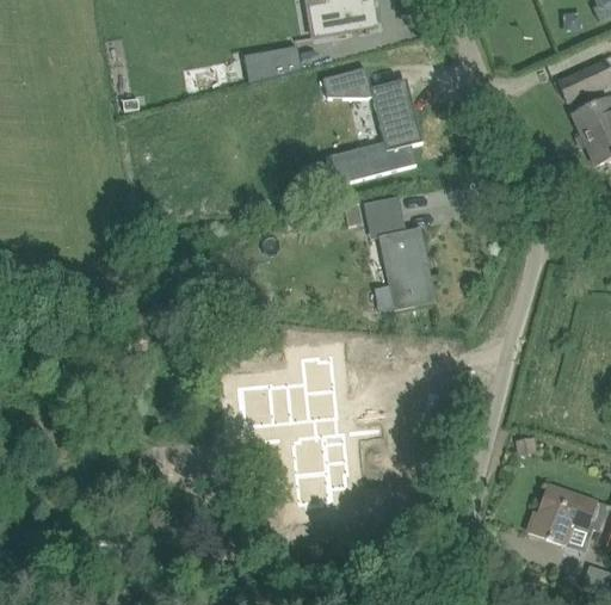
[(323,0),(323,1),(307,4),(313,35),(377,24),(372,0),(323,0)]
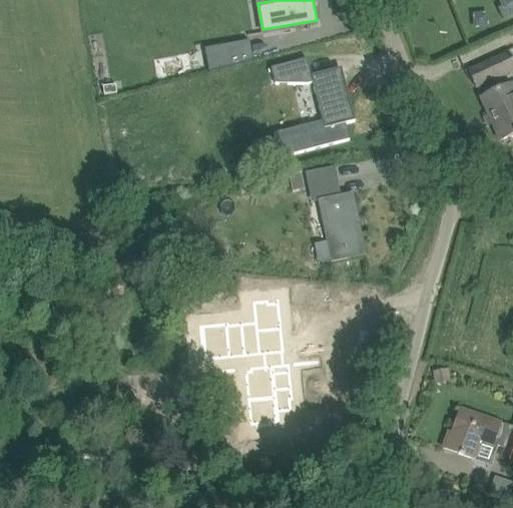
[(506,0),(500,3),(497,4),(502,16),(512,10),(512,0),(506,0)]
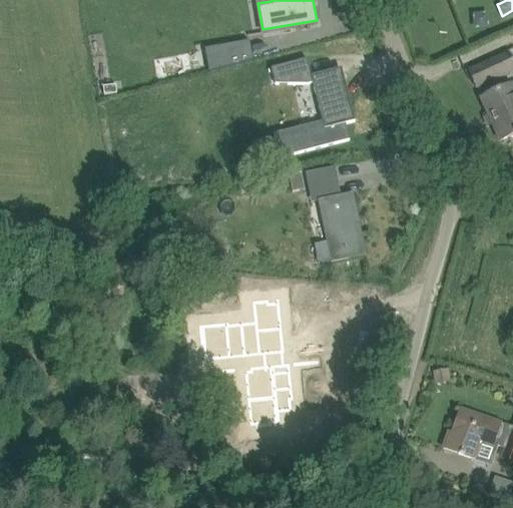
[(249,37),(204,45),(208,68),(252,57),(249,37)]
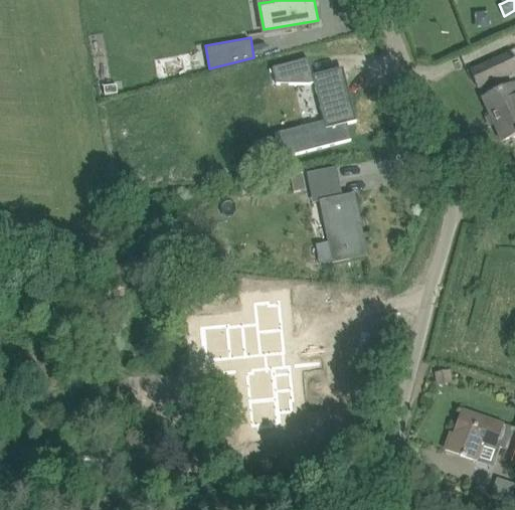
[(478,83),(497,75),(514,66),(514,58),(511,49),(489,59),(471,67),(478,83)]
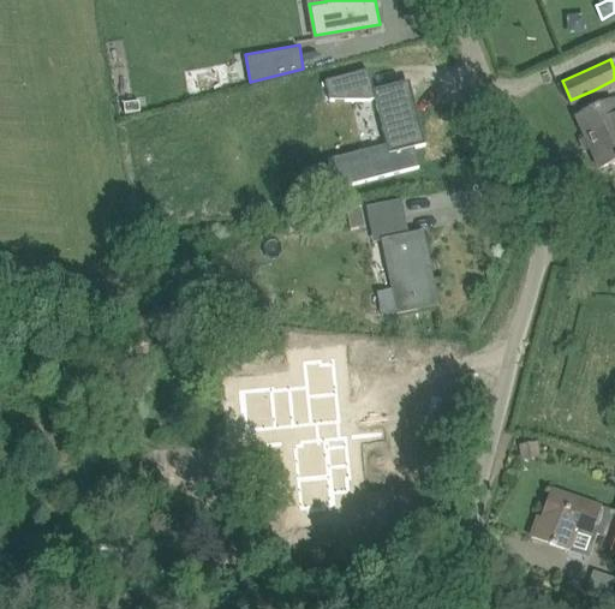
[(368,66),(324,78),(329,96),(368,97),(375,95),(386,142),(329,156),(336,185),(419,163),(413,144),(425,142),(410,83),(408,83),(408,84),(398,87),(396,81),(374,87),(368,66)]
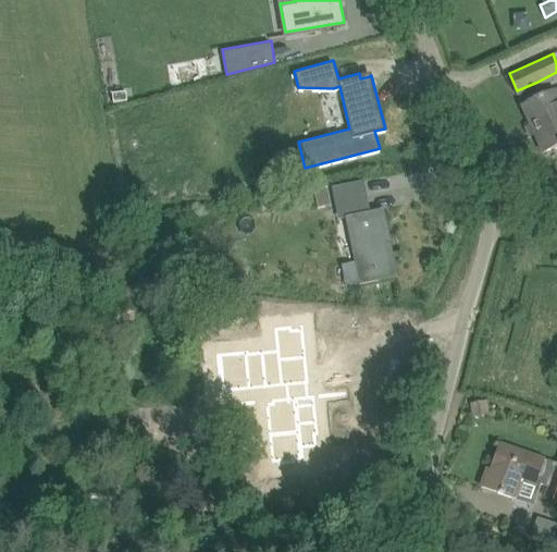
[(126,88),(112,89),(113,99),(127,98),(126,88)]
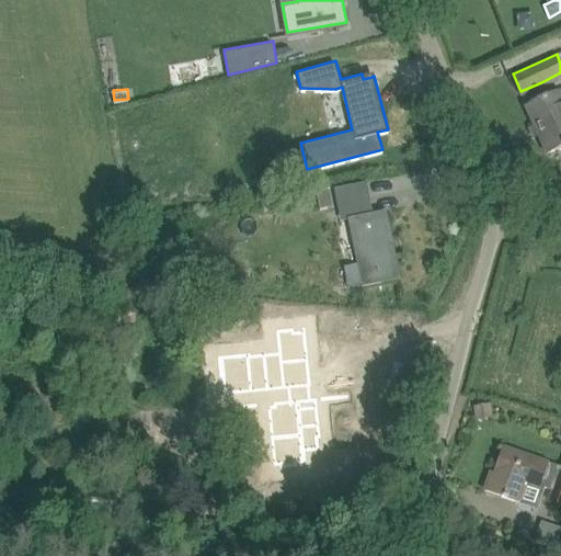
[(560,95),(558,89),(546,94),(526,103),(547,150),(560,143),(560,95)]
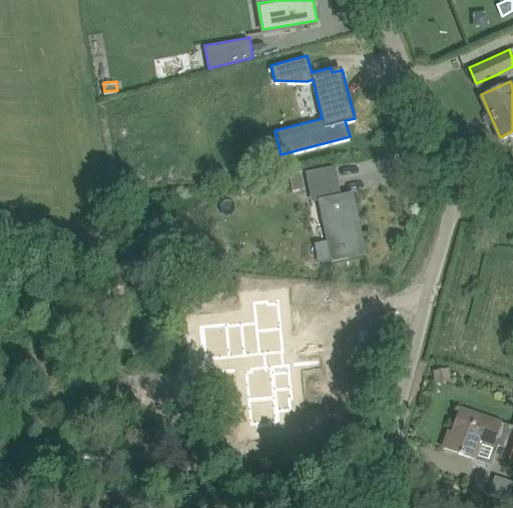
[(337,164),(306,170),(309,184),(310,187),(311,187),(340,181),(337,165),(337,164)]
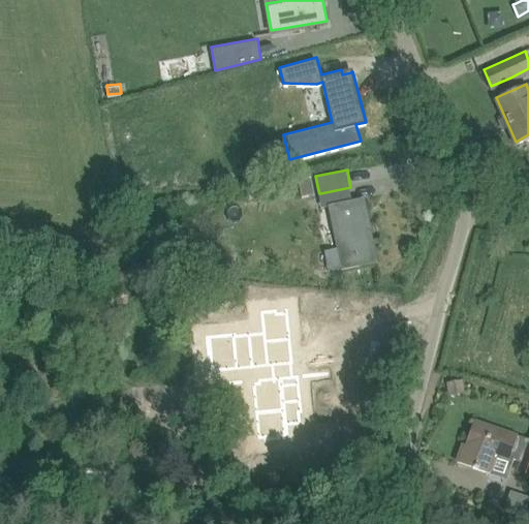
[(305,177),(293,179),(297,195),(308,192),(305,177)]
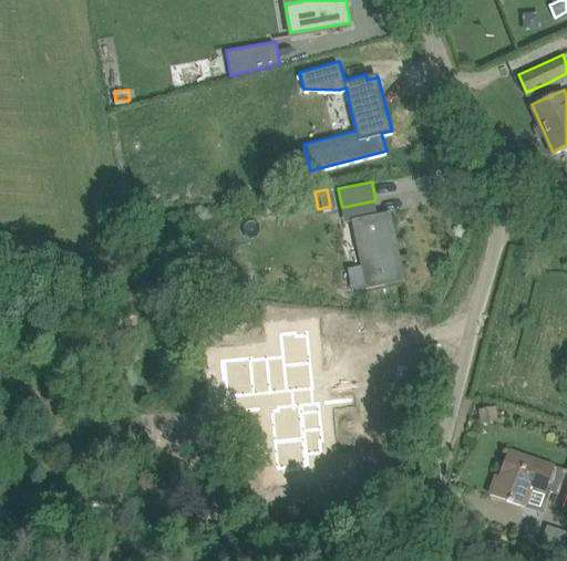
[(369,284),(382,282),(403,278),(390,210),(354,218),(369,284)]
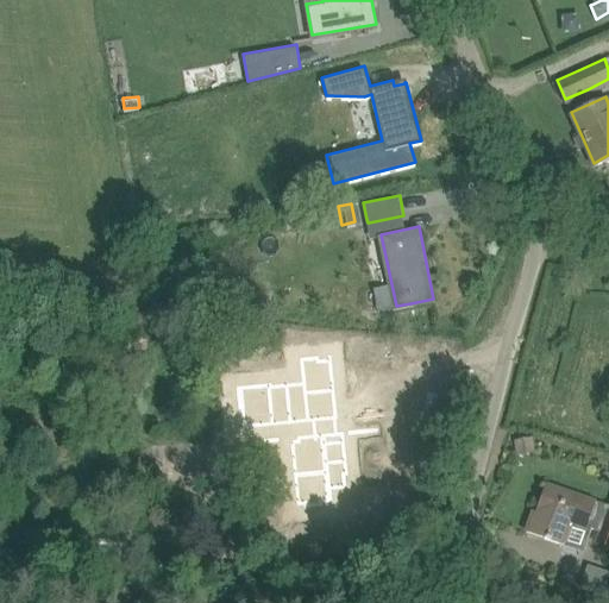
[(242,396),(239,396),(243,425),(312,418),(313,432),(296,433),(296,437),(290,438),(296,501),(303,501),(303,503),(321,502),(321,498),(328,497),(328,491),(330,491),(330,487),(345,484),(344,471),(347,471),(343,428),(337,429),(334,415),(337,415),(331,351),(300,355),(302,378),(271,382),(271,381),(240,383),(242,396)]
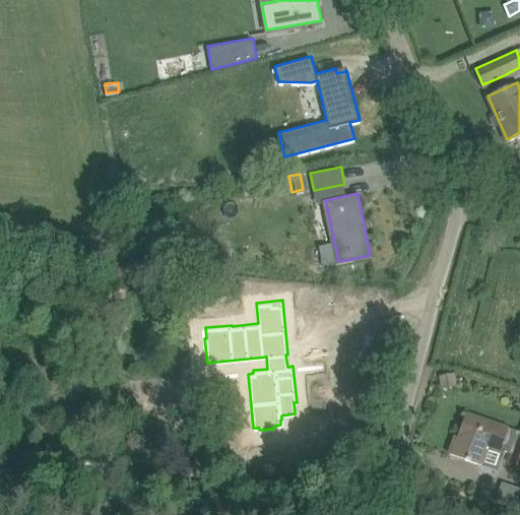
[(455,435),(449,450),(464,456),(480,462),(486,446),(498,450),(499,447),(503,449),(504,448),(512,451),(508,460),(519,464),(519,430),(486,417),(467,410),(458,436),(455,435)]
